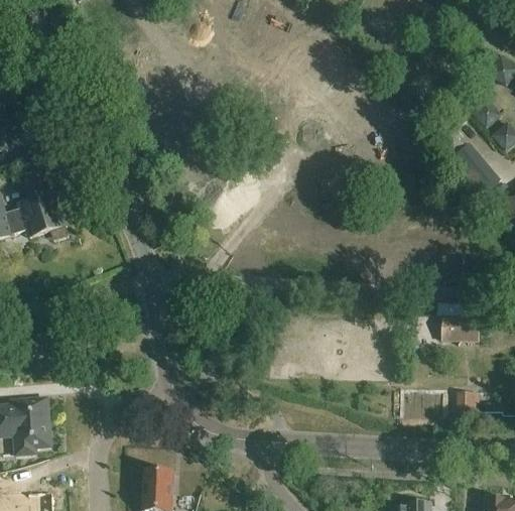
[(505,87),(514,72),(514,67),(499,56),(487,75),(505,87)]
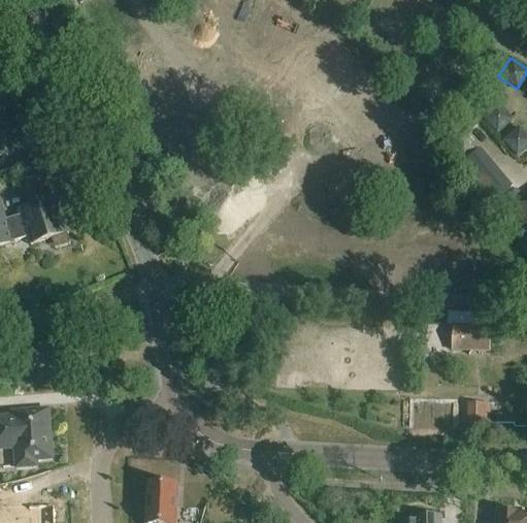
[(496,132),(513,119),(499,101),(483,116),(496,132)]
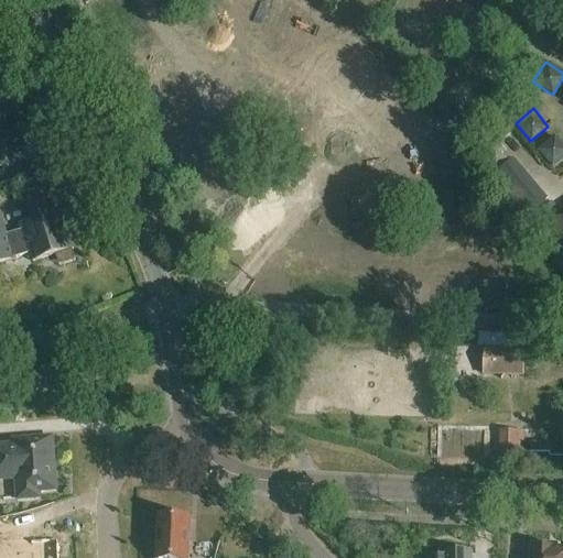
[(466,150),(522,215),(547,195),(512,155),(507,160),(494,144),(509,132),(501,123),(487,135),(485,133),(466,150)]
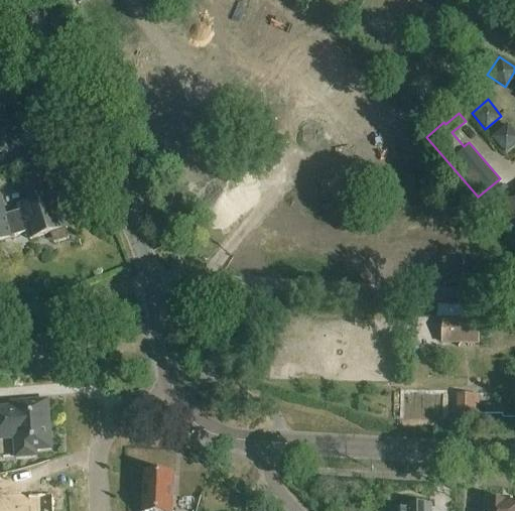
[(505,152),(514,142),(514,129),(507,121),(491,135),(505,152)]
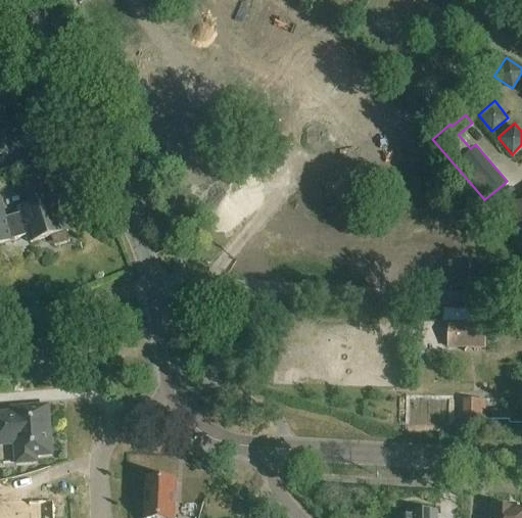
[(521,191),(509,202),(521,218),(521,191)]
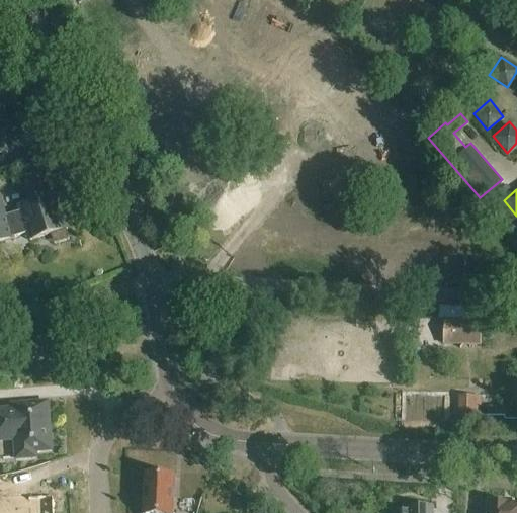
[(5,212),(0,197),(0,238),(24,231),(27,239),(51,231),(53,241),(68,236),(65,227),(66,226),(55,191),(16,203),(18,208),(5,212)]
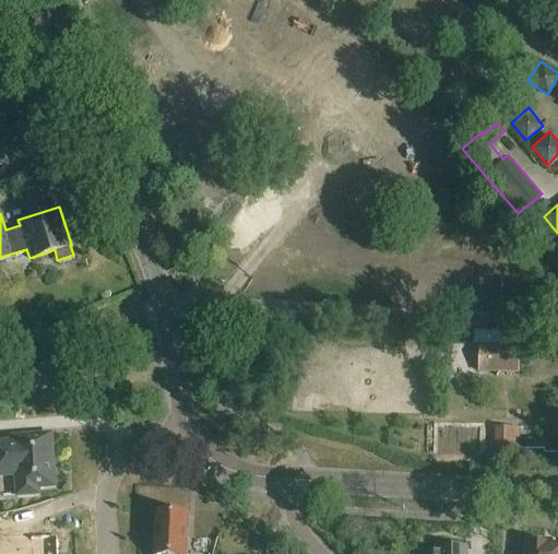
[(478,342),(477,370),(518,372),(519,343),(478,342)]
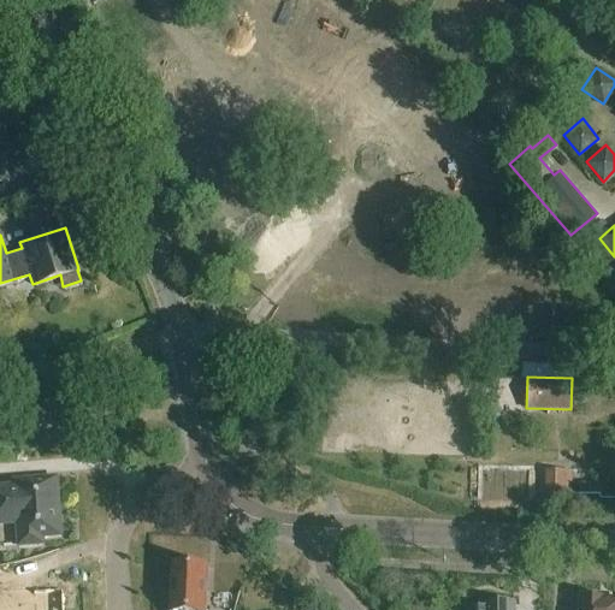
[(544,469),(544,505),(571,505),(571,469),(544,469)]
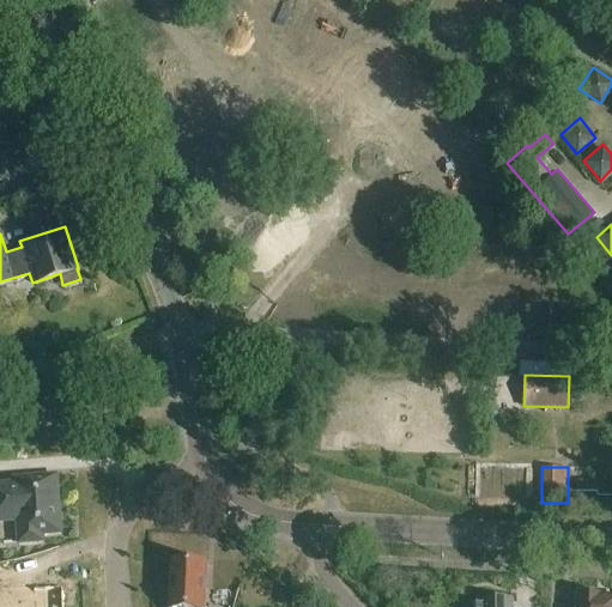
[(41,530),(60,529),(55,472),(24,474),(24,479),(0,480),(0,517),(17,516),(18,540),(42,538),(41,530)]
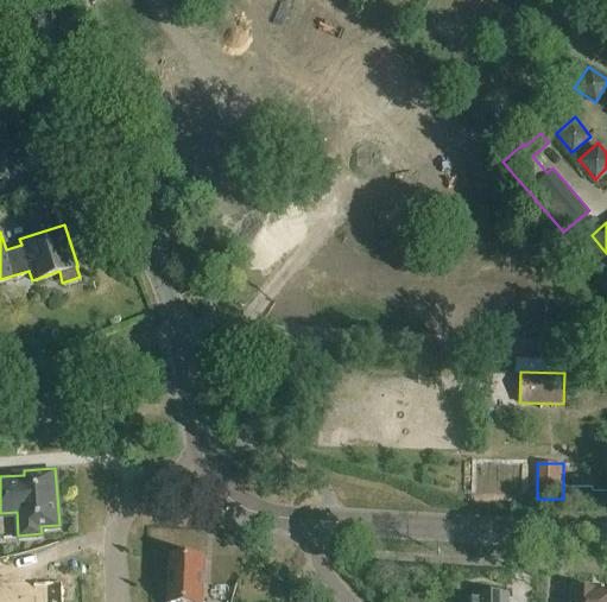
[(592,475),(571,476),(571,486),(590,486),(590,489),(606,489),(606,476),(592,477),(592,475)]
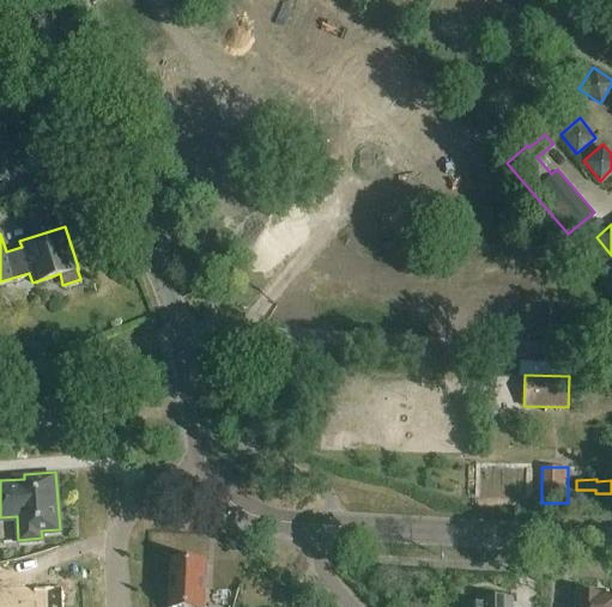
[(201,606),(205,559),(171,558),(169,606),(201,606)]
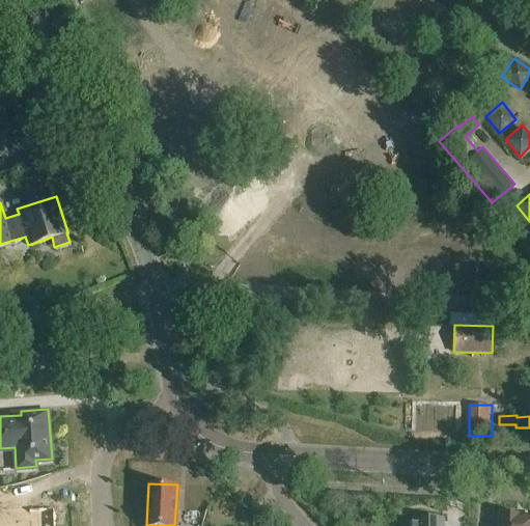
[(54,525),(53,506),(17,508),(17,506),(0,506),(0,525),(54,525)]
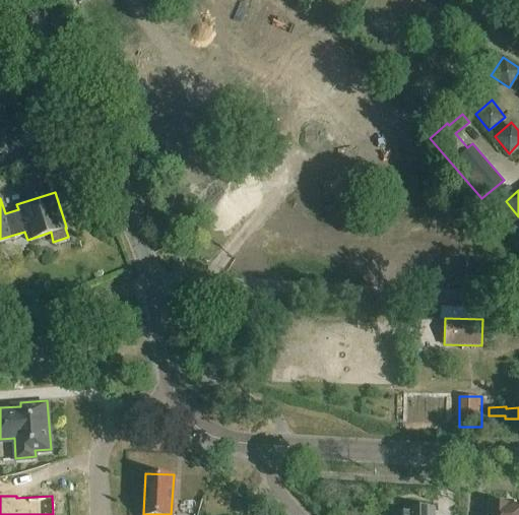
[(518,514),(518,503),(491,502),(490,514),(518,514)]
